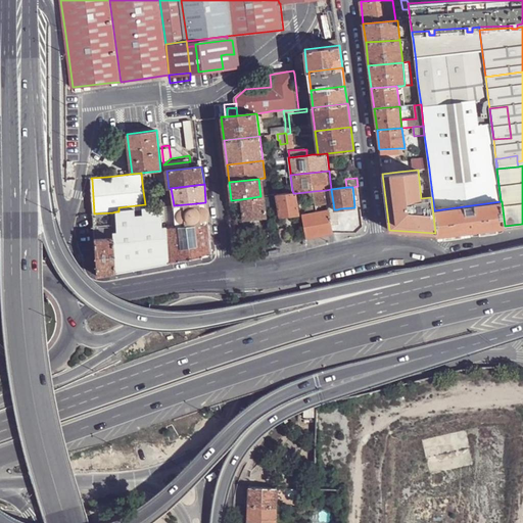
[(331,225),(339,224),(337,217),(337,209),(334,209),(331,189),(326,190),(328,203),(328,207),(329,210),(331,225)]
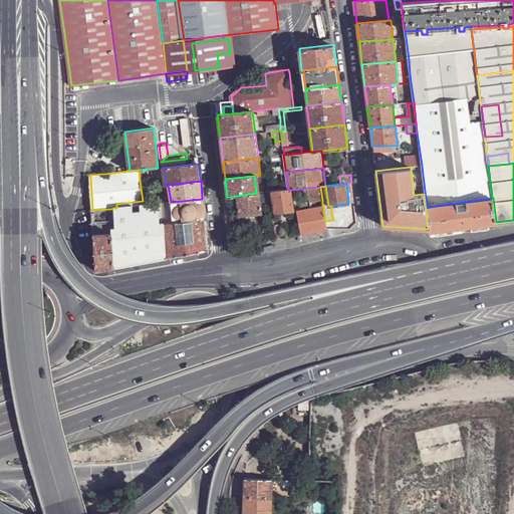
[(320,187),(308,188),(308,190),(310,199),(310,202),(322,200),(320,187)]
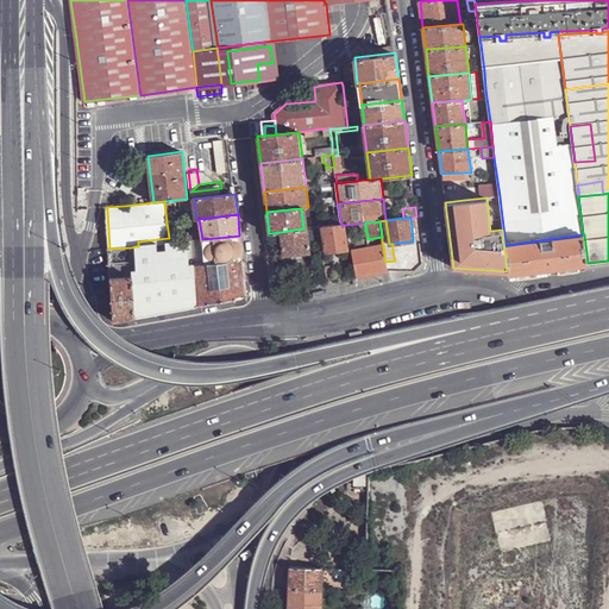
[(326,251),(349,249),(345,225),(341,225),(337,225),(322,227),(326,251)]
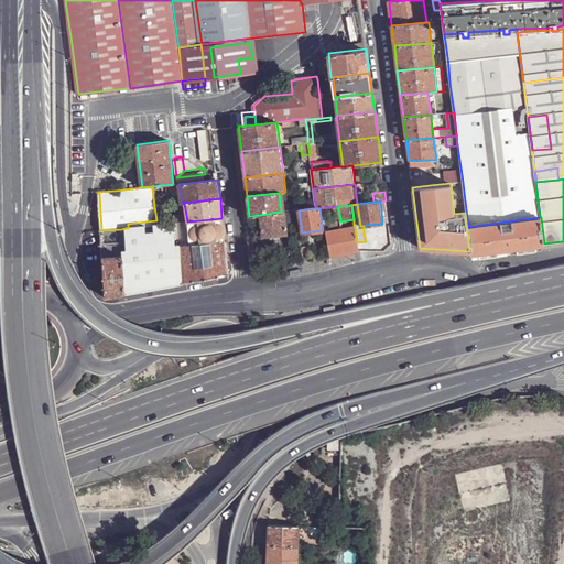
[(295,210),(285,212),(288,232),(299,231),(295,210)]
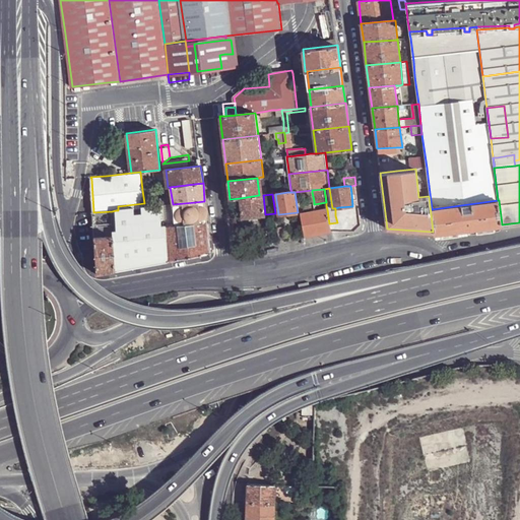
[(240,198),(242,218),(265,216),(265,214),(263,195),(259,195),(240,198)]
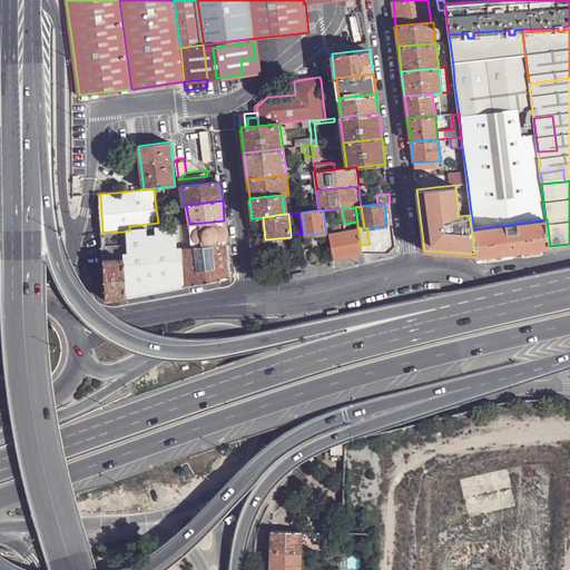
[(550,246),(547,219),(546,219),(473,229),(474,238),(475,249),(477,254),(477,256),(502,253),(550,246)]
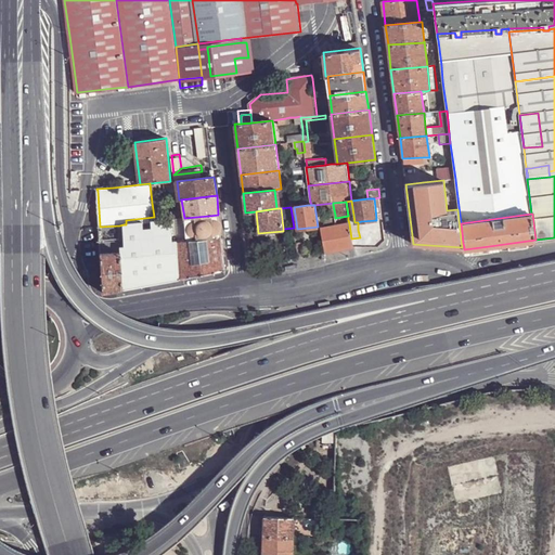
[(221,236),(221,234),(223,231),(223,227),(222,222),(219,220),(218,215),(208,216),(210,237),(221,236)]
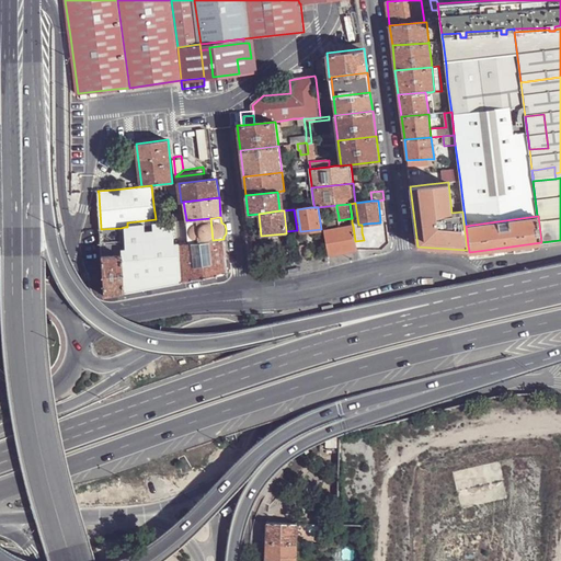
[(213,240),(210,218),(186,220),(189,242),(213,240)]
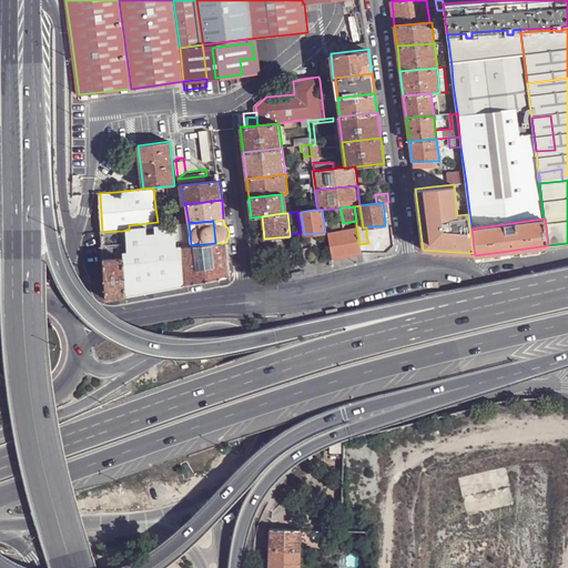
[(181,246),(191,245),(189,223),(180,224),(181,246)]
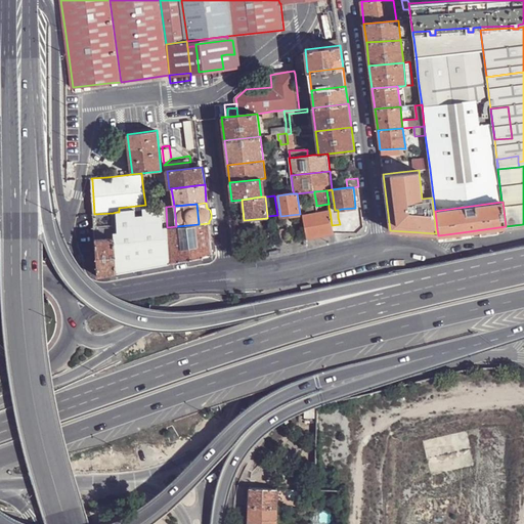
[(170,263),(167,227),(164,227),(163,208),(162,208),(143,210),(144,217),(136,217),(135,210),(119,212),(117,212),(118,232),(114,233),(115,238),(117,273),(170,263)]
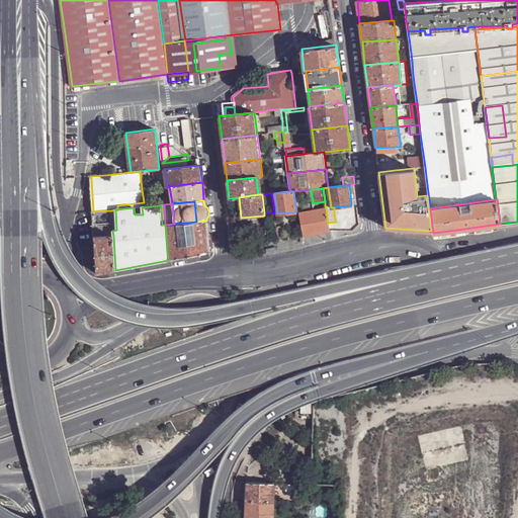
[(304,236),(330,231),(328,223),(326,208),(314,210),(299,213),(304,236)]
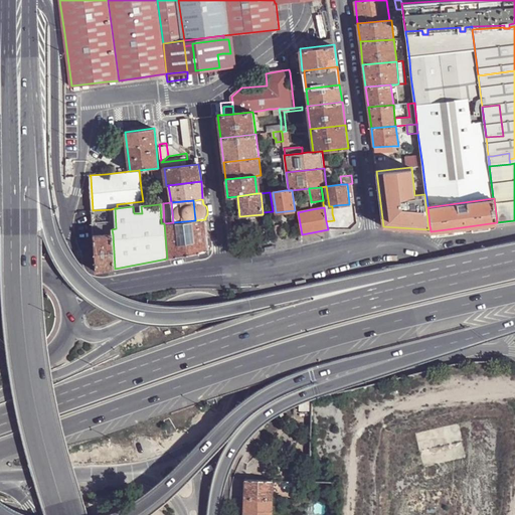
[(93,210),(94,225),(106,224),(112,223),(111,209),(93,210)]
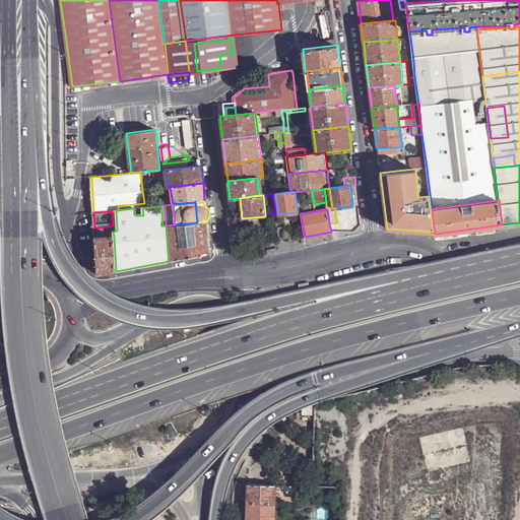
[(211,254),(207,221),(197,222),(175,224),(166,225),(169,261),(184,259),(197,256),(211,254)]
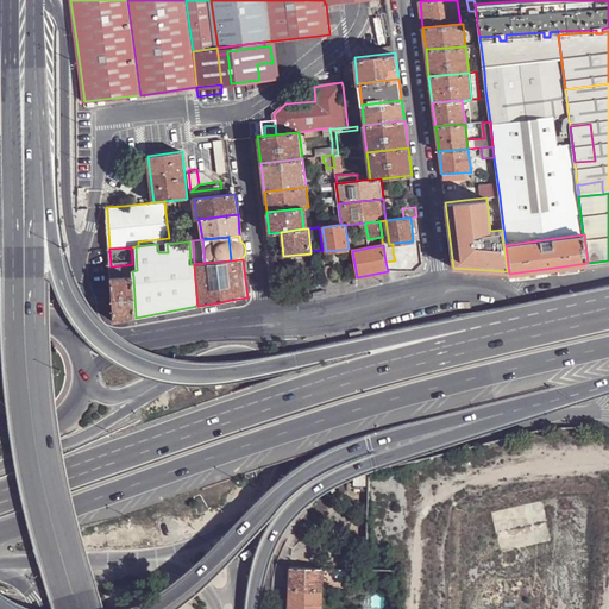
[(125,265),(111,267),(111,278),(133,277),(132,271),(132,264),(125,265)]
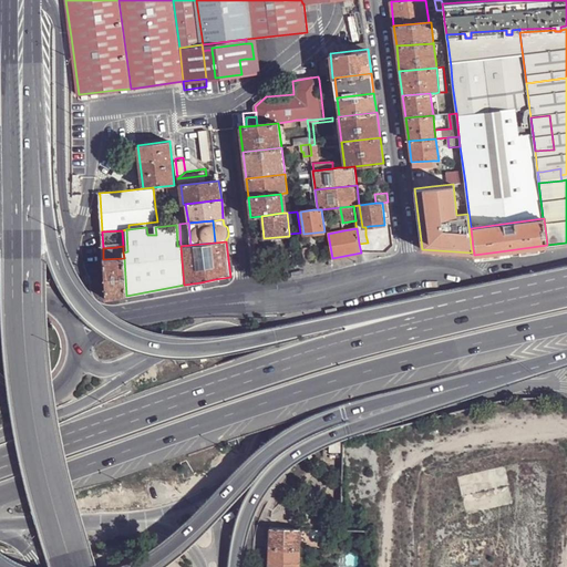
[(106,299),(126,296),(124,258),(103,259),(106,299)]
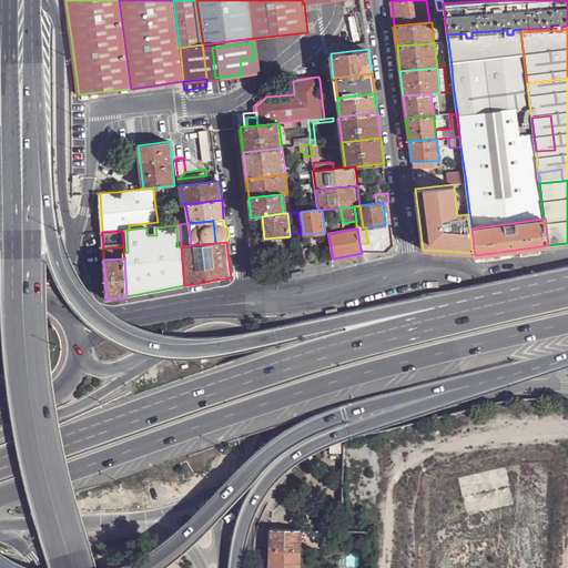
[(270,538),(269,549),(301,550),(301,530),(270,529),(270,538)]
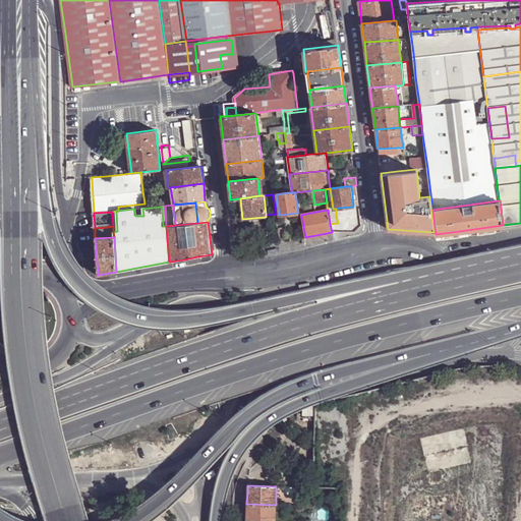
[(285,486),(276,486),(276,505),(284,505),(285,486)]
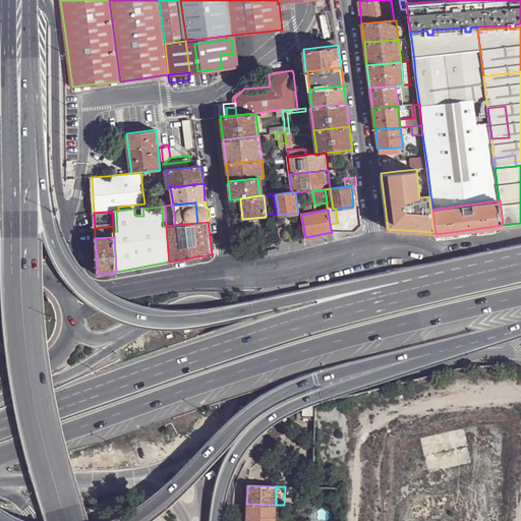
[(246,504),(246,520),(254,520),(274,520),(276,505),(246,504)]
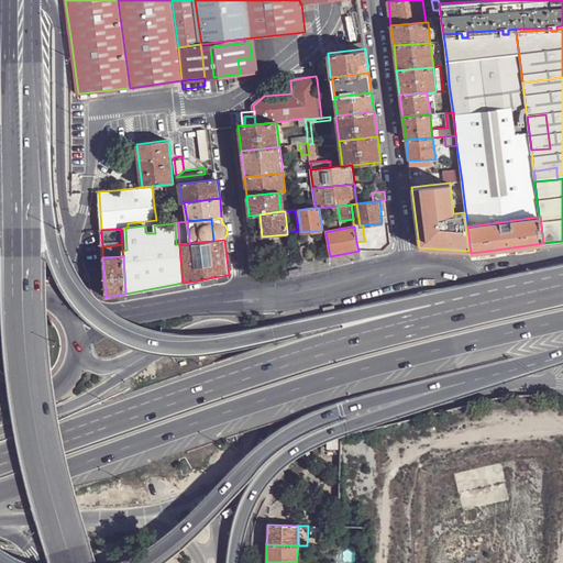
[(306,562),(307,545),(298,545),(296,562),(306,562)]
